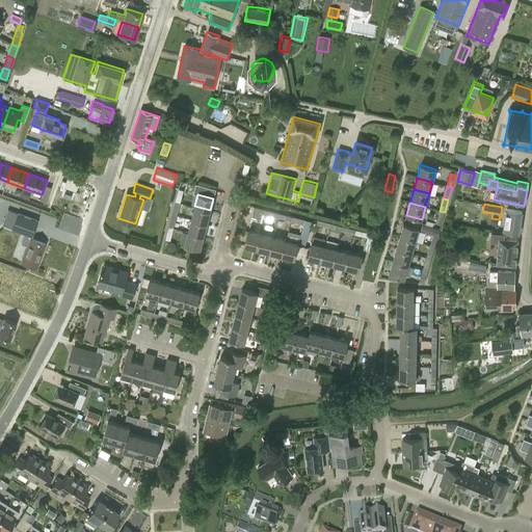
[(266,215),(267,210),(247,205),(244,215),(260,219),(261,214),(266,215)]
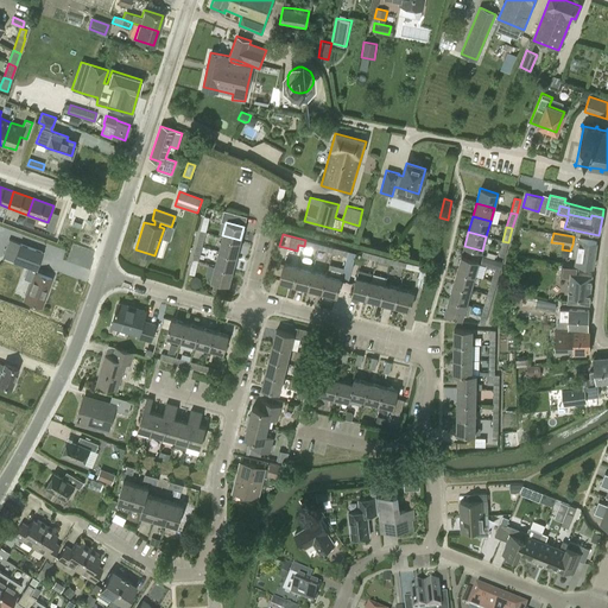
[(236,255),(240,240),(222,235),(219,251),(236,255)]
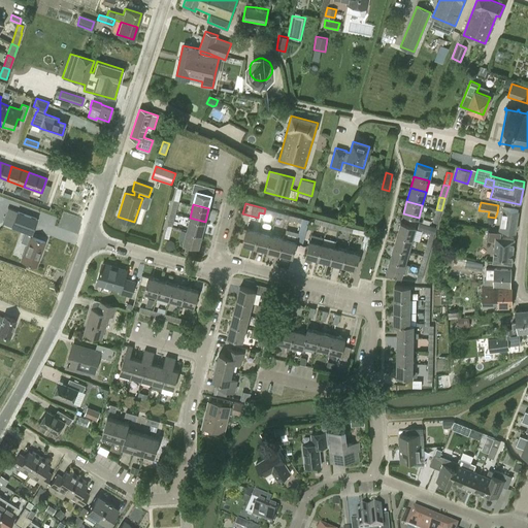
[(11,227),(10,227),(31,235),(37,219),(17,210),(17,211),(7,207),(1,223),(11,227)]
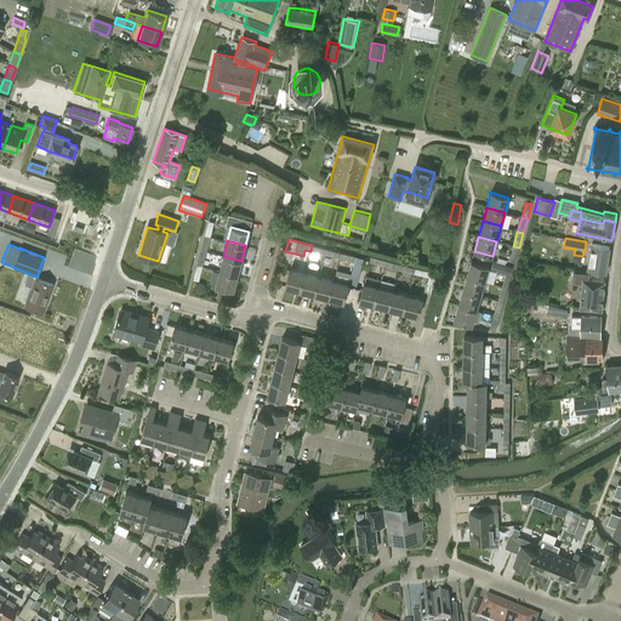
[(591,271),(605,273),(610,248),(591,244),(587,271),(591,271)]
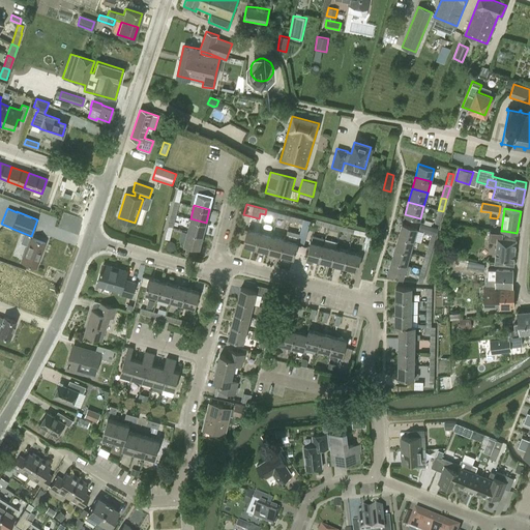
[(277,212),(266,209),(265,214),(266,214),(265,221),(271,222),(272,216),(276,217),(277,212)]
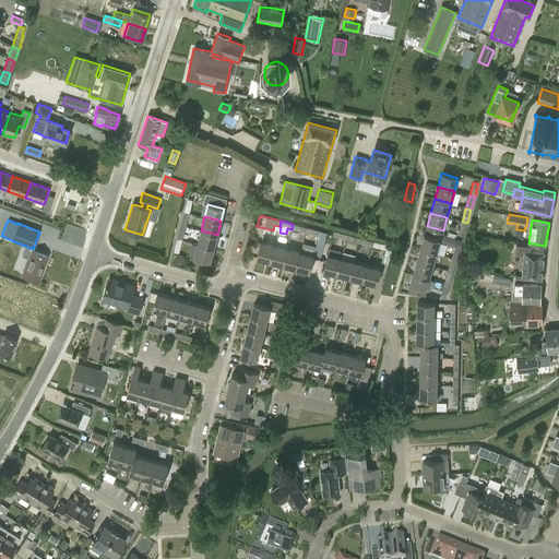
[(463,237),(467,223),(462,222),(458,235),(463,237)]
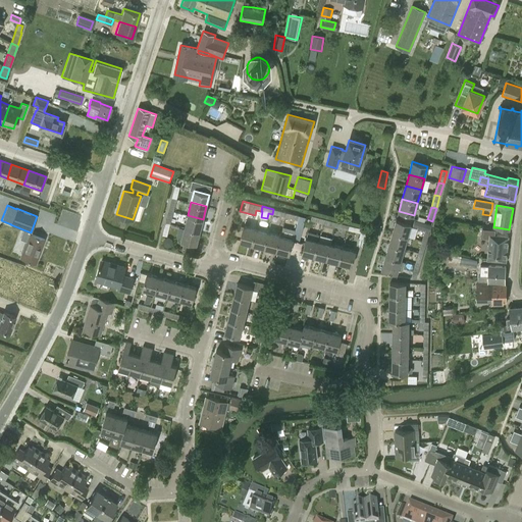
[(300,241),(305,217),(286,212),(285,217),(298,220),(295,230),(293,239),(294,239),(300,241)]
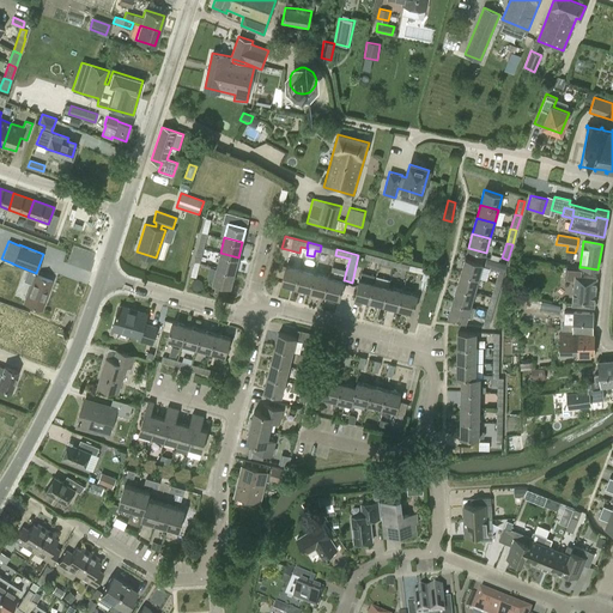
[(220,253),(217,267),(235,272),(238,258),(220,253)]
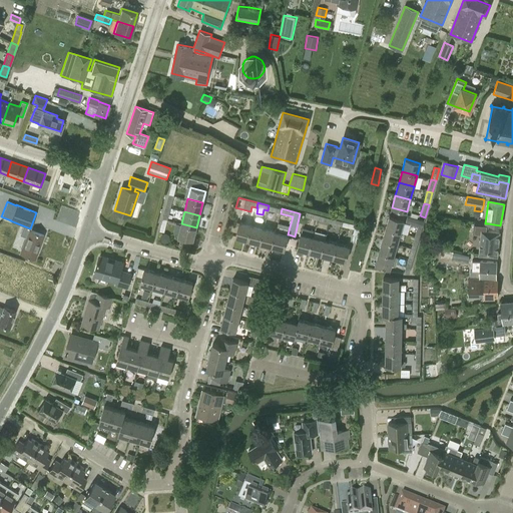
[(389,216),(386,228),(401,232),(404,220),(389,216)]
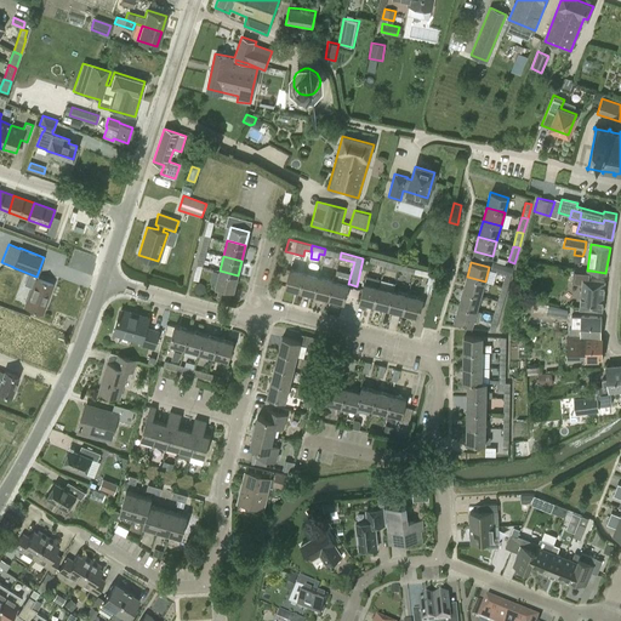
[(429,272),(415,268),(414,273),(423,275),(428,278),(429,272)]
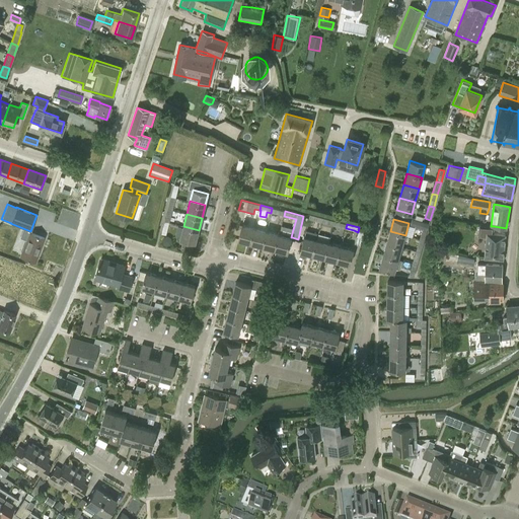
[(238,240),(250,243),(254,228),(242,225),(238,240)]
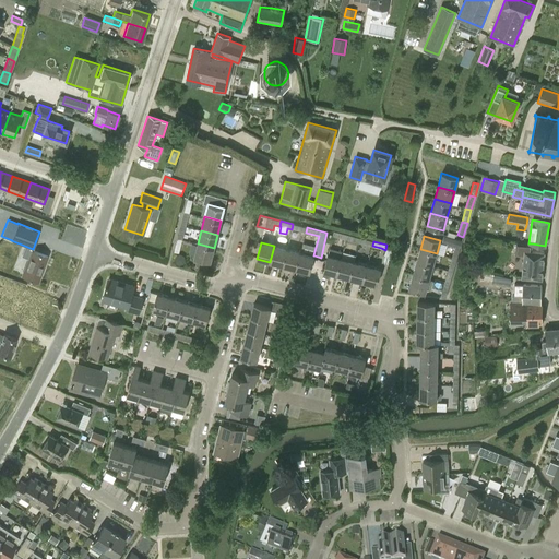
[(532,251),(532,244),(528,244),(515,242),(514,256),(524,257),(522,277),(542,278),(544,252),(532,251)]
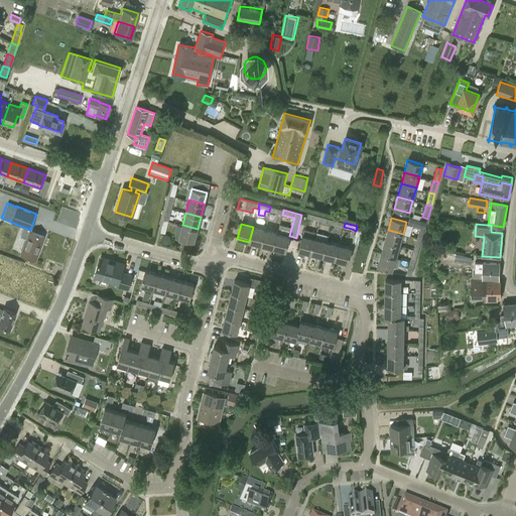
[(182,225),(178,238),(194,242),(198,229),(182,225)]
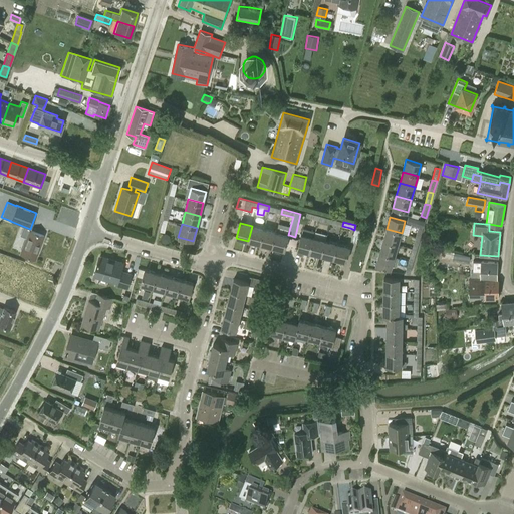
[(288,235),(290,227),(281,224),(278,233),(276,232),(272,247),(285,251),(289,235),(288,235)]
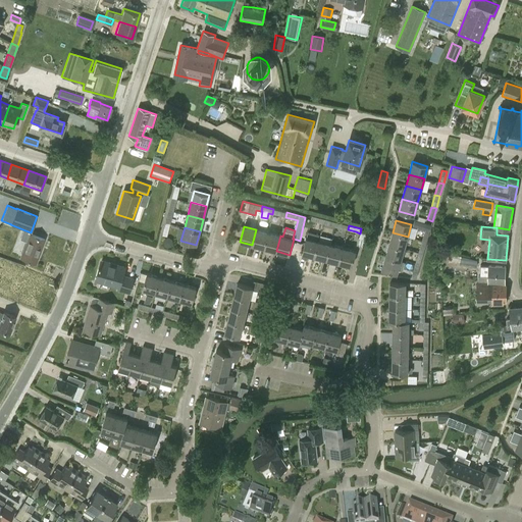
[(425,228),(422,240),(421,241),(426,242),(430,229),(425,228)]
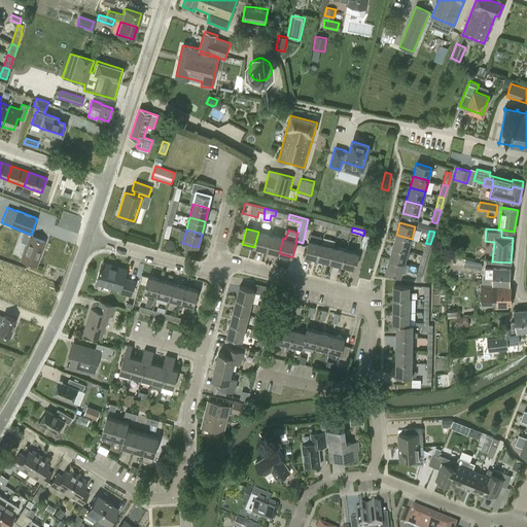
[(271,235),(258,232),(254,247),(267,250),(271,235)]
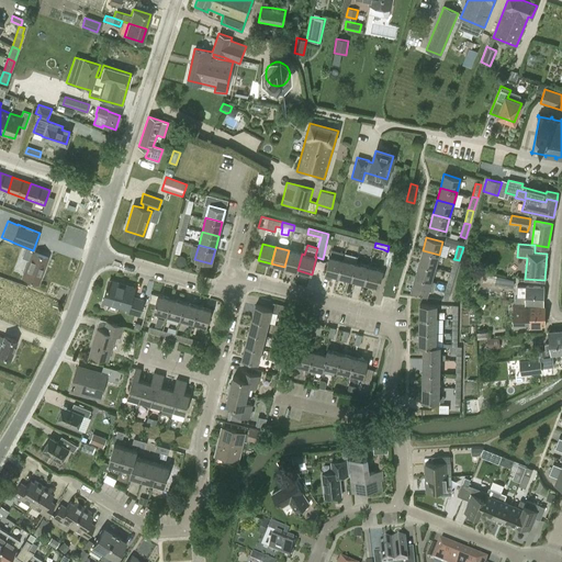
[(284,267),(298,270),(302,254),(289,250),(284,267)]
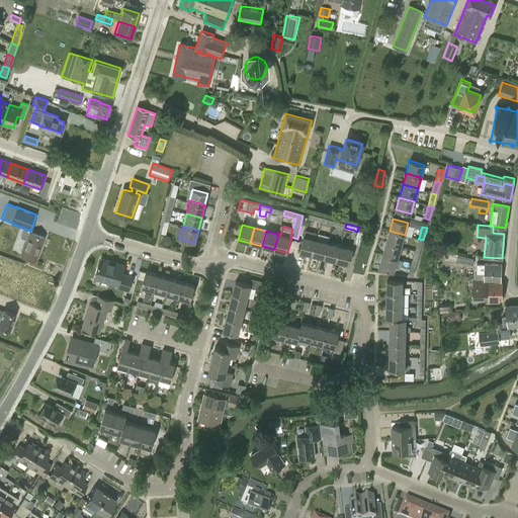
[(390,231),(386,242),(402,247),(405,235),(390,231)]
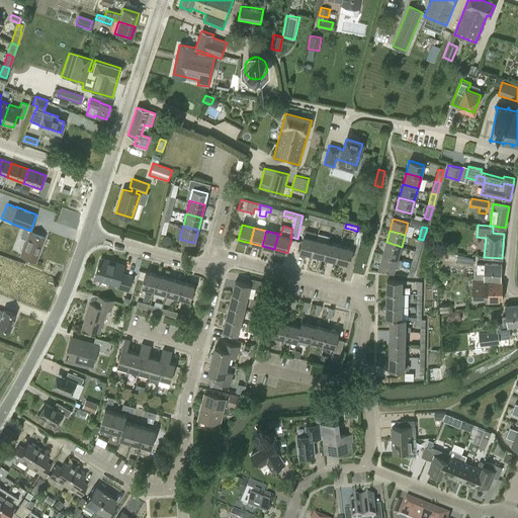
[(28,232),(19,255),(35,261),(40,248),(39,247),(44,237),(28,232)]
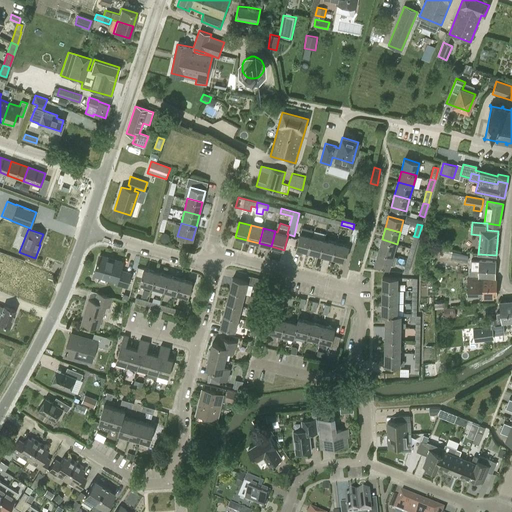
[(297,249),(308,252),(312,237),(301,234),(297,249)]
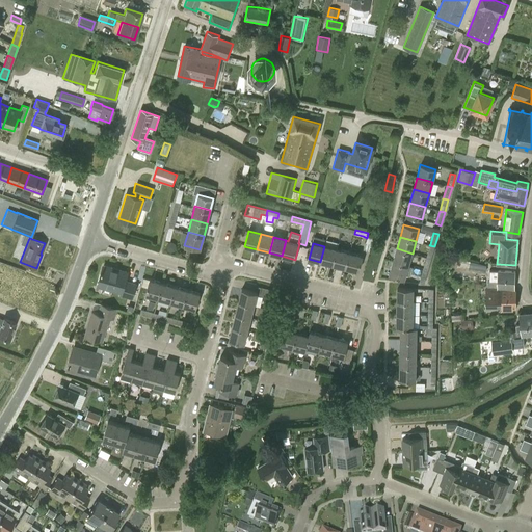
[(429,245),(426,258),(431,259),(434,246),(429,245)]
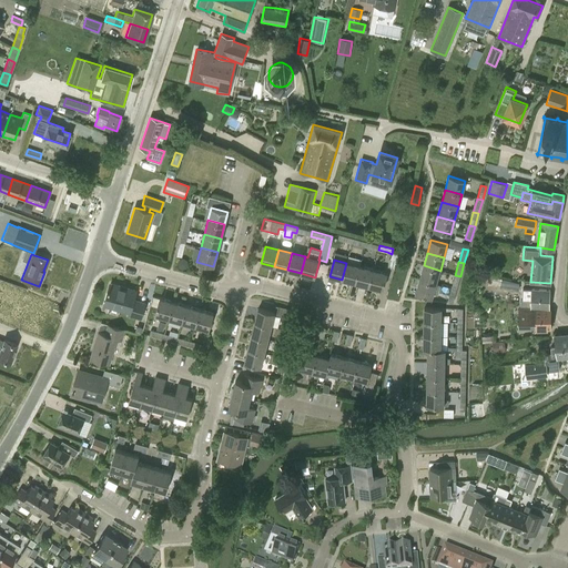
[(342,280),(355,283),(359,266),(346,263),(342,280)]
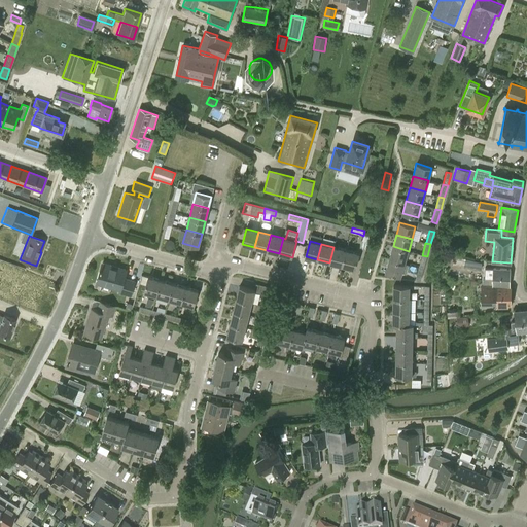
[(393,246),(389,259),(405,264),(409,251),(393,246)]
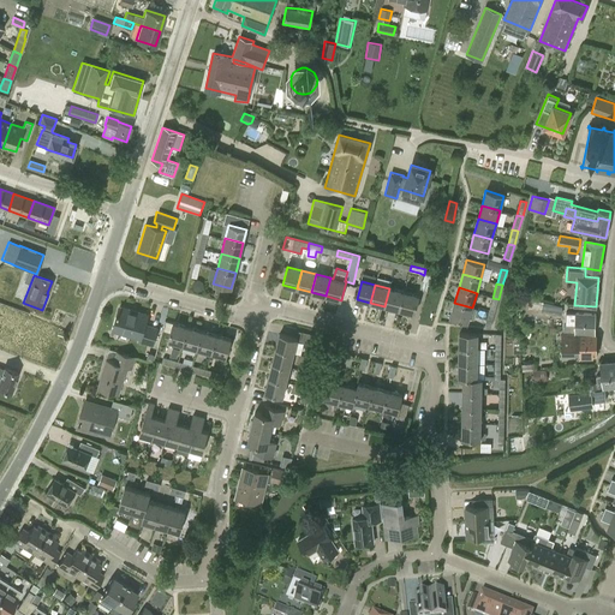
[(384,306),(399,310),(404,292),(389,288),(384,306)]
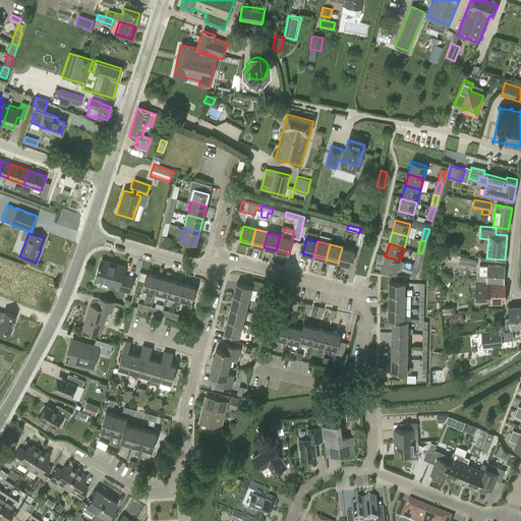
[(342,247),(338,263),(351,266),(355,250),(342,247)]
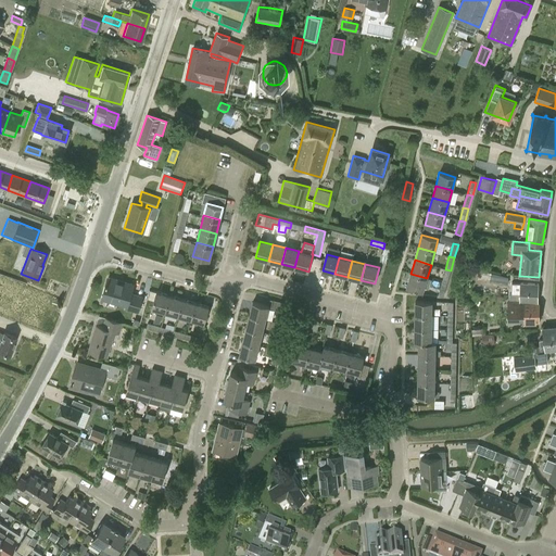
[(446,283),(451,270),(445,269),(441,282),(446,283)]
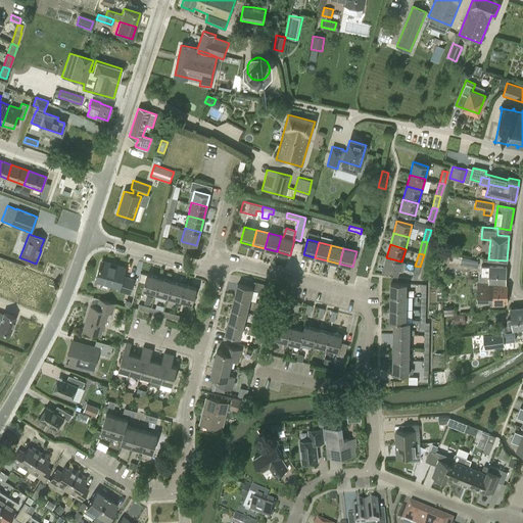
[(398,275),(401,262),(386,257),(383,270),(398,275)]
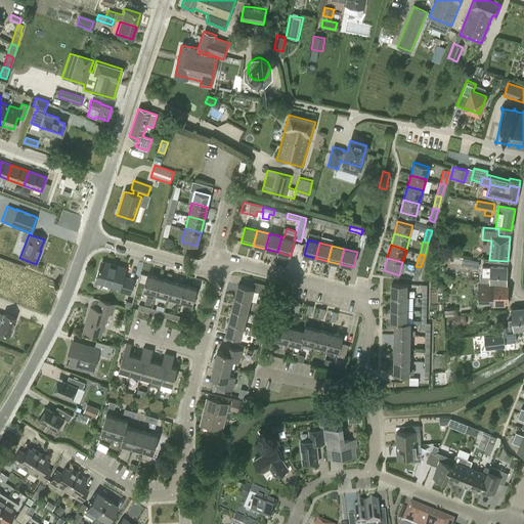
[(101,262),(96,279),(112,285),(111,286),(118,288),(117,292),(130,296),(135,278),(123,275),(125,268),(101,262)]
